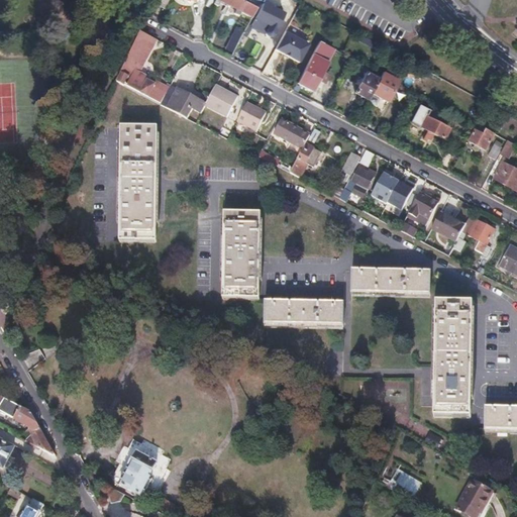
[(43,0),(40,6),(43,16),(53,20),(61,18),(65,10),(63,1),(61,0),(43,0)]
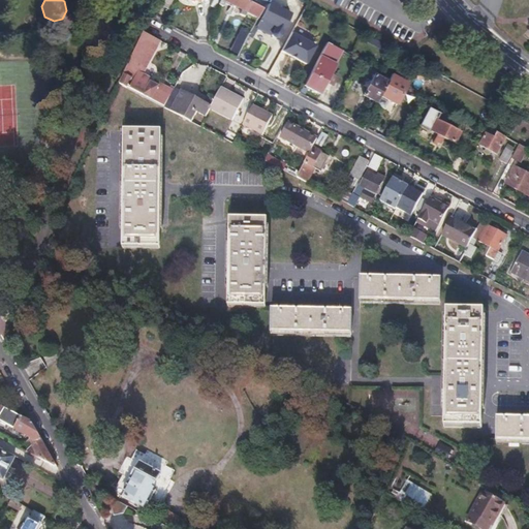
[(223,6),(225,1),(242,9),(239,13),(244,17),(246,13),(256,19),(262,8),(247,0),(219,0),(218,3),(223,6)]
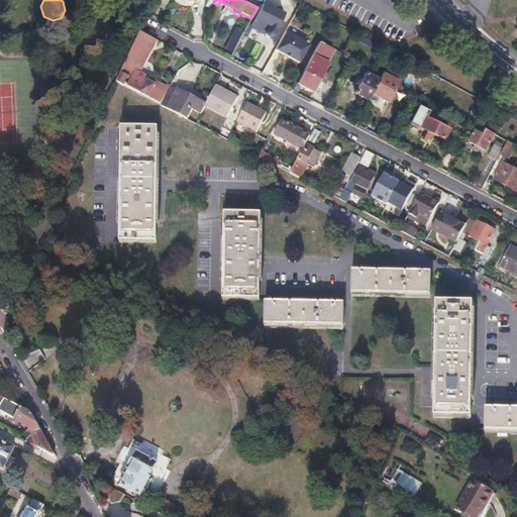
[(263,3),(260,9),(281,20),(284,13),(263,3)]
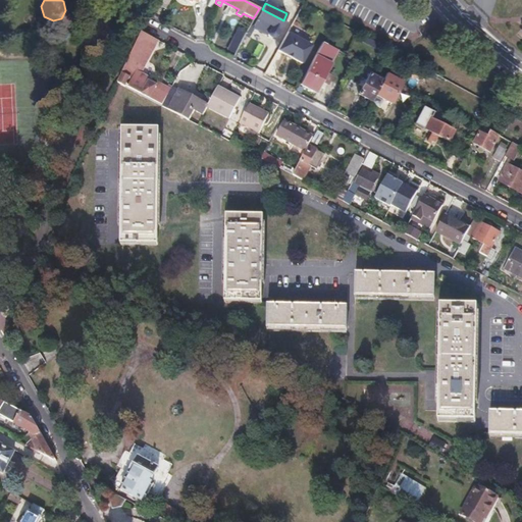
[(265,17),(266,17),(264,21),(271,25),(276,16),(267,12),(265,17)]
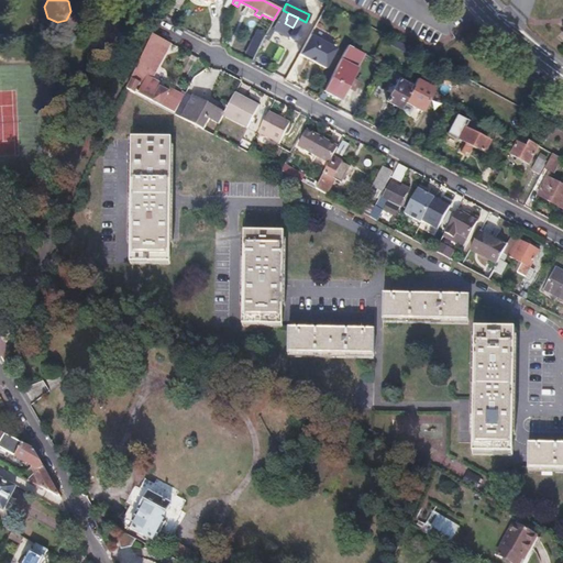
[(280,15),(274,28),(275,31),(278,32),(279,32),(289,36),(290,39),(294,40),(297,40),(301,31),(293,28),(285,23),(287,19),(286,19),(280,15)]
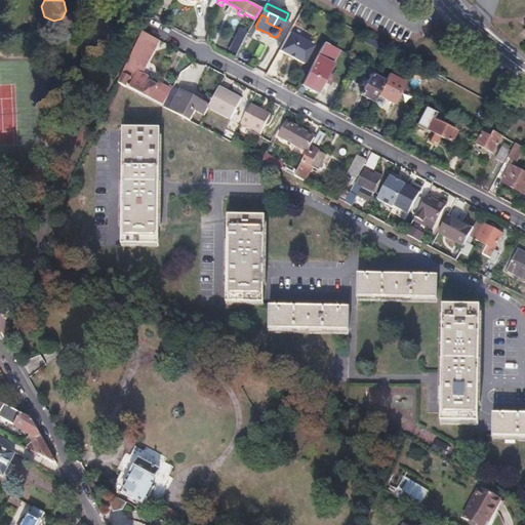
[(278,16),(273,26),(281,29),(285,21),(278,16)]
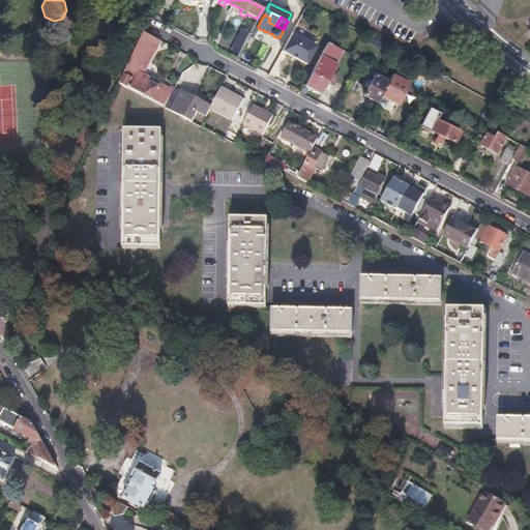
[(297,26),(291,23),(288,29),(294,32),(297,26)]
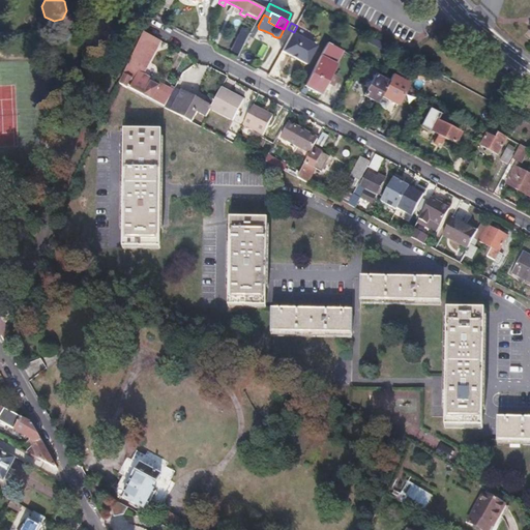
[(160,39),(144,31),(143,34),(120,84),(164,108),(171,92),(137,75),(151,49),(154,51),(160,39)]
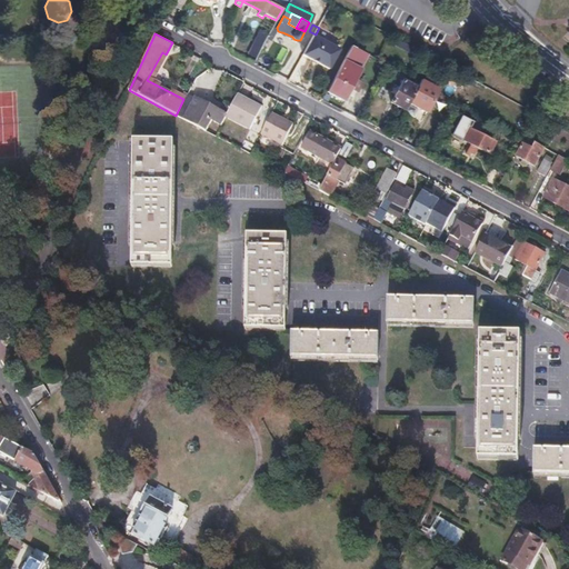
[(339,49),(313,36),(302,55),(329,69),(339,49)]
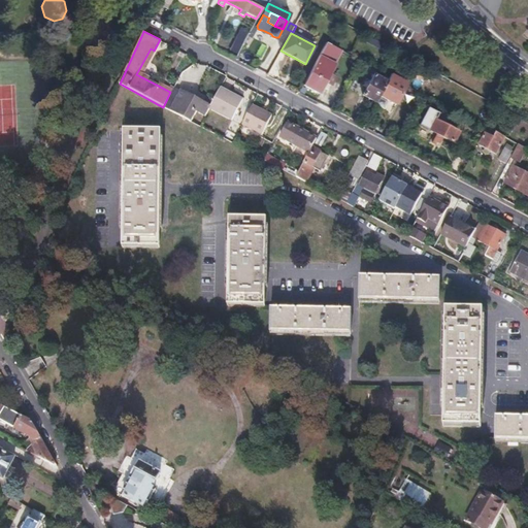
[(341,51),(326,42),(320,54),(335,62),(341,51)]
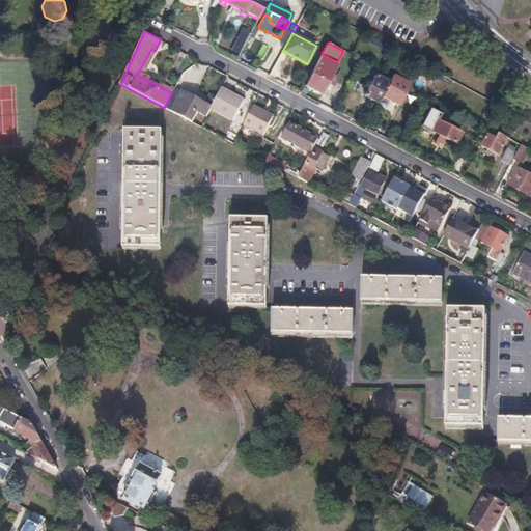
[(319,70),(315,66),(305,85),(320,93),(336,64),(326,58),(319,70)]
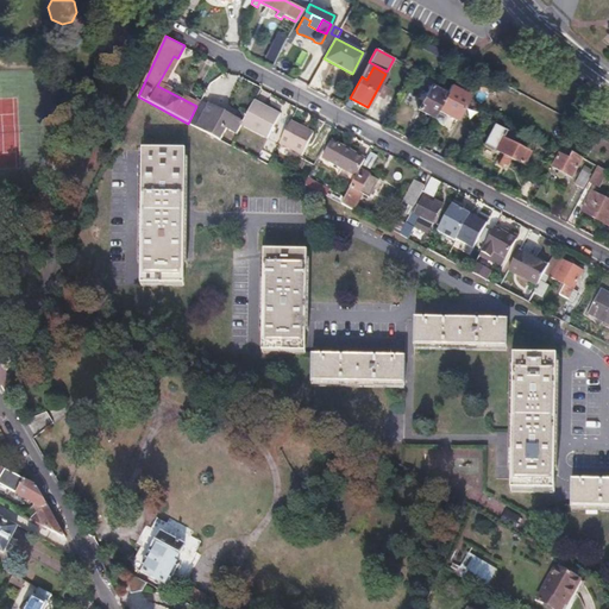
[(450,87),(434,80),(420,108),(434,117),(438,110),(450,87)]
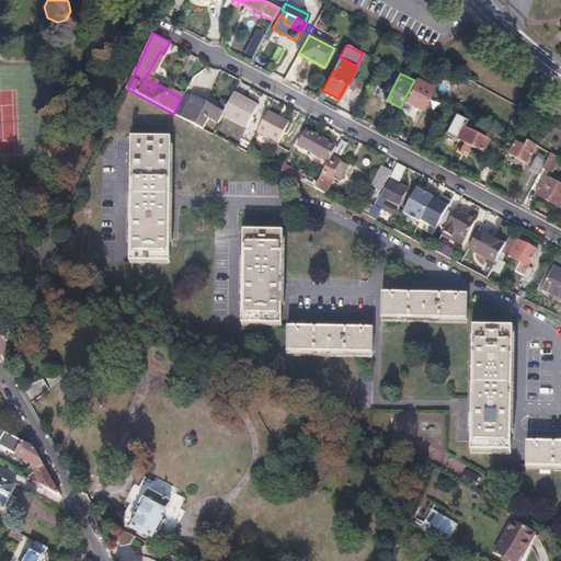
[(415,78),(414,80),(403,101),(421,110),(433,88),(415,78)]
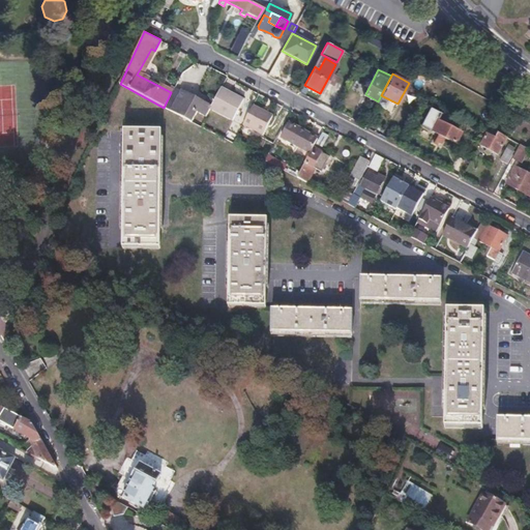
[(244,99),(222,87),(210,109),(210,110),(233,122),(244,99)]
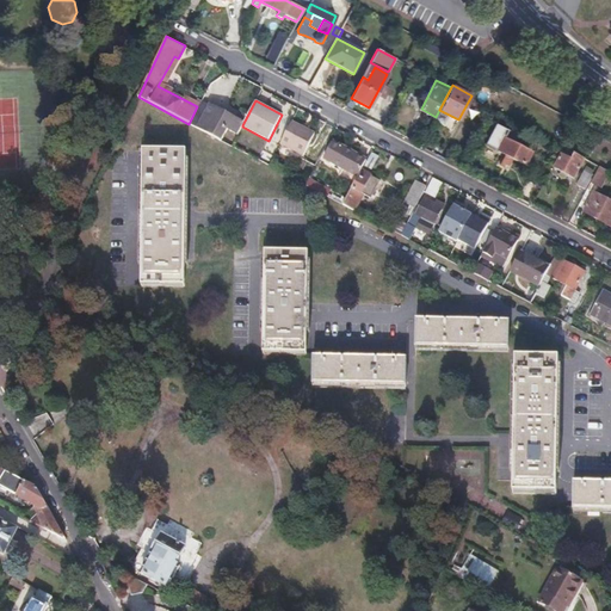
[(199,102),(197,106),(189,124),(205,133),(207,131),(211,122),(214,122),(218,112),(199,102)]
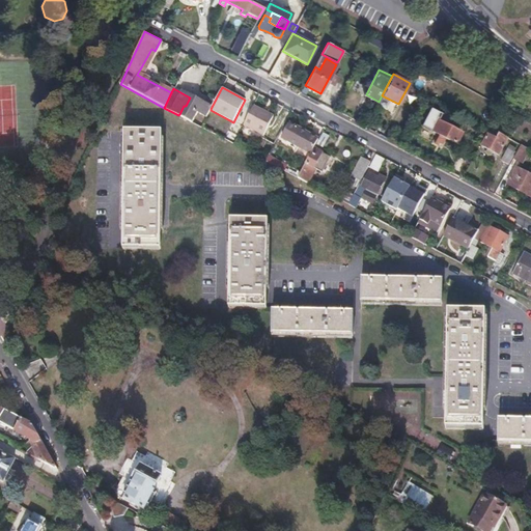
[(186,106),(184,106),(179,114),(202,127),(211,110),(211,109),(190,98),(186,106)]
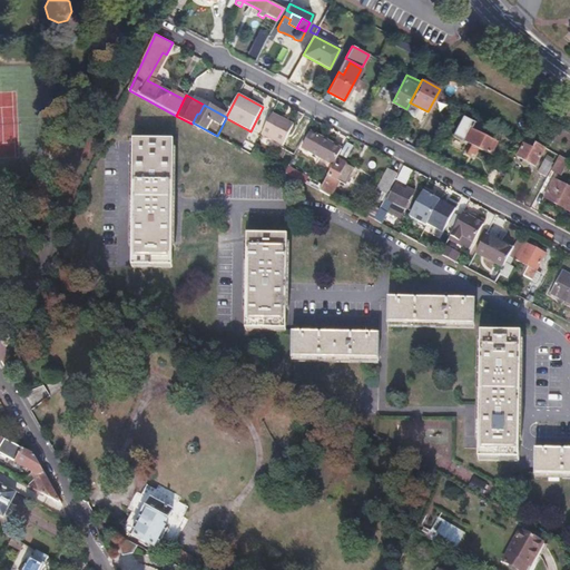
[(295,124),(273,111),(263,133),(283,144),(295,124)]
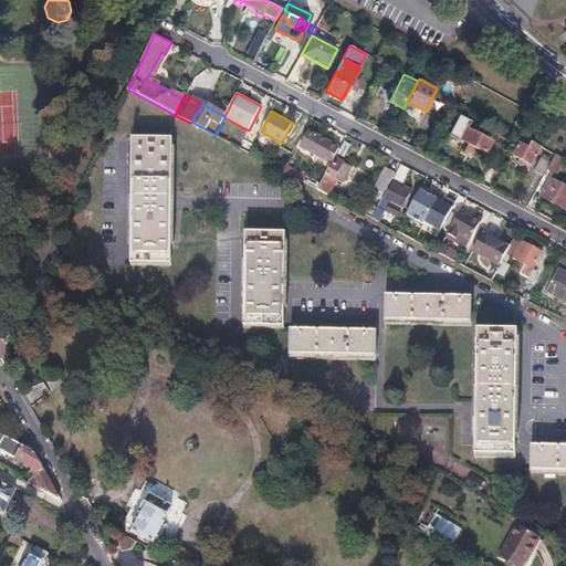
[(482,115),(480,119),(494,128),(498,123),(482,115)]
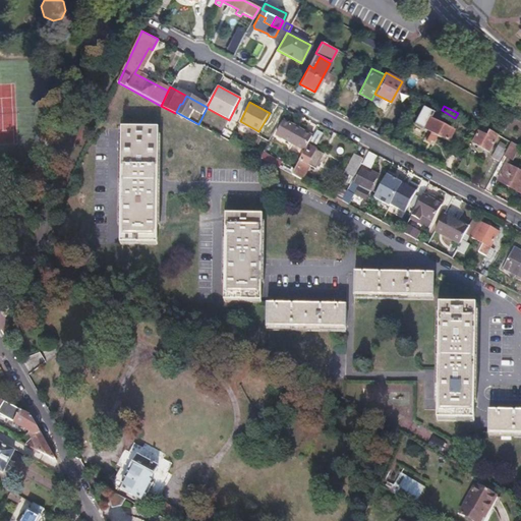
[(423,128),(432,112),(421,107),(413,123),(423,128)]
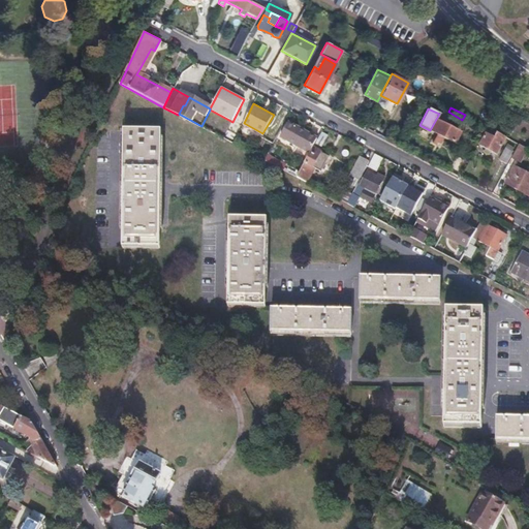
[(443,116),(439,114),(436,119),(443,123),(444,122),(442,121),(444,117),(443,116)]
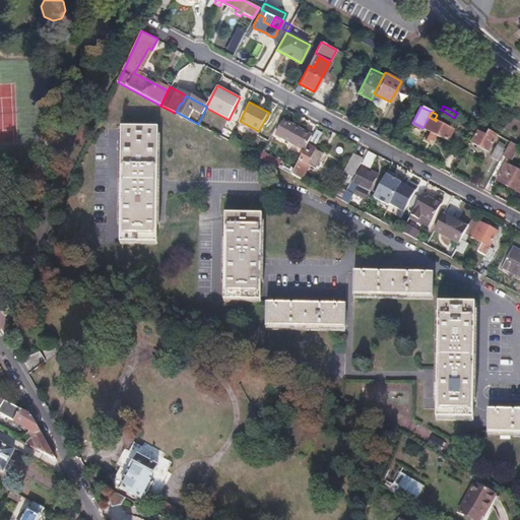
[(429,117),(423,128),(433,133),(436,135),(446,140),(451,129),(436,121),(429,117)]
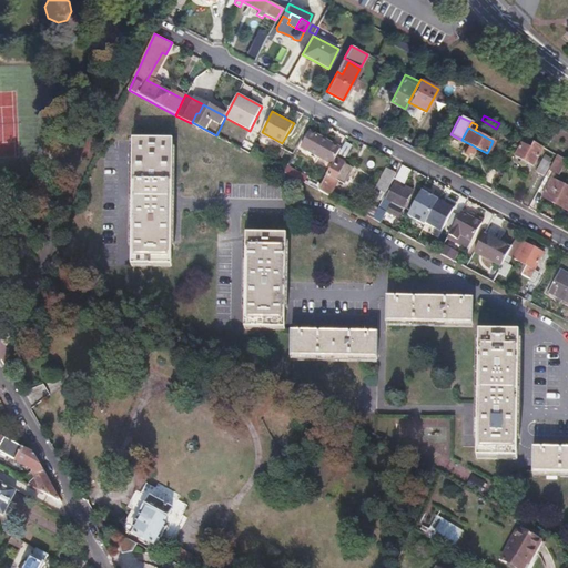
[(310,131),(302,146),(333,163),(336,158),(340,151),(326,143),(327,140),(310,131)]
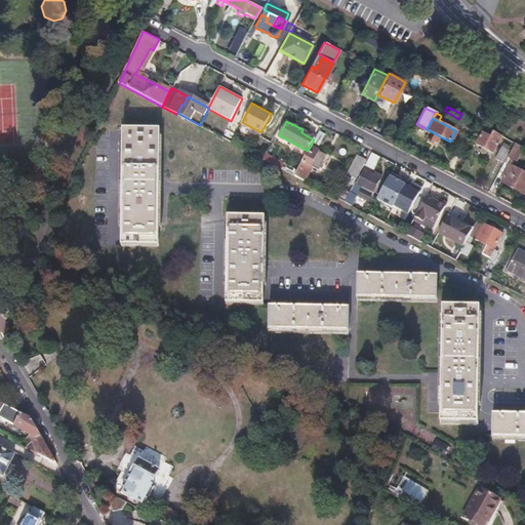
[(483,125),(480,131),(483,132),(490,136),(493,131),(483,125)]
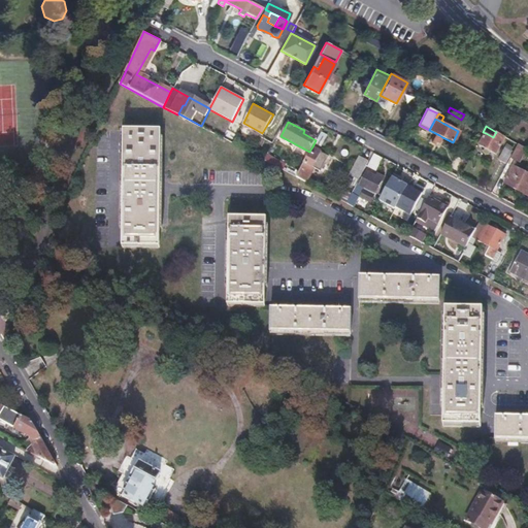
[(161,130),(124,130),(122,245),(159,246),(160,195),(160,183),(161,130)]
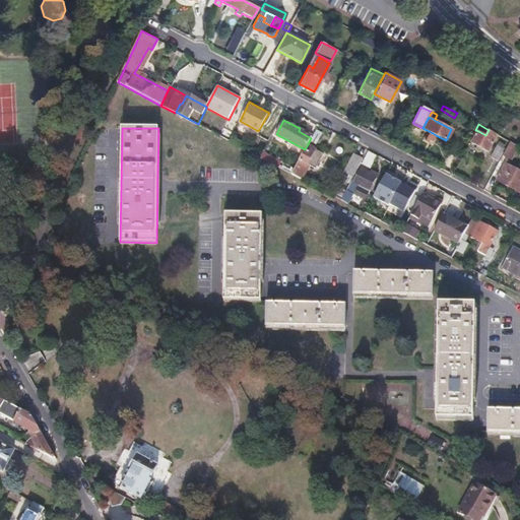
[(300,128),(299,131),(311,138),(312,135),(300,128)]
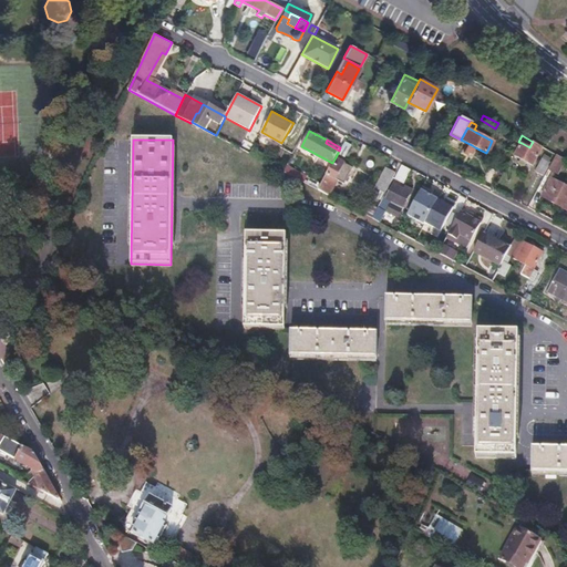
[(352,145),(346,142),(339,153),(346,157),(352,145)]
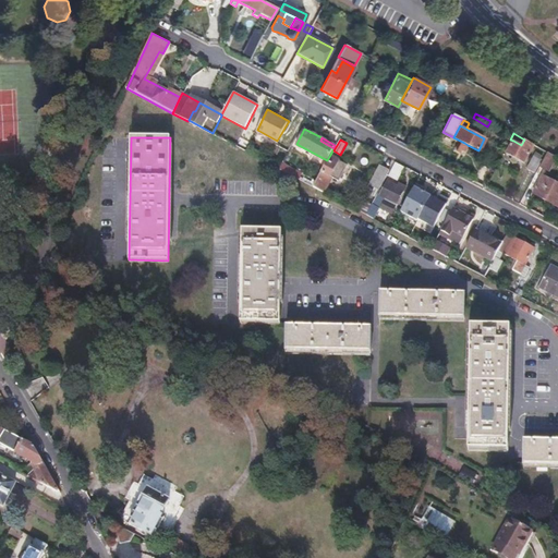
[(521,145),(513,141),(507,154),(512,156),(518,159),(524,162),(533,145),(532,144),(524,140),(521,145)]
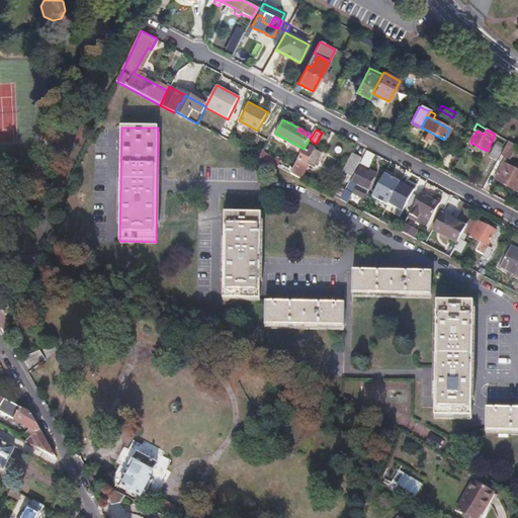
[(247,142),(241,138),(237,145),(244,149),(247,142)]
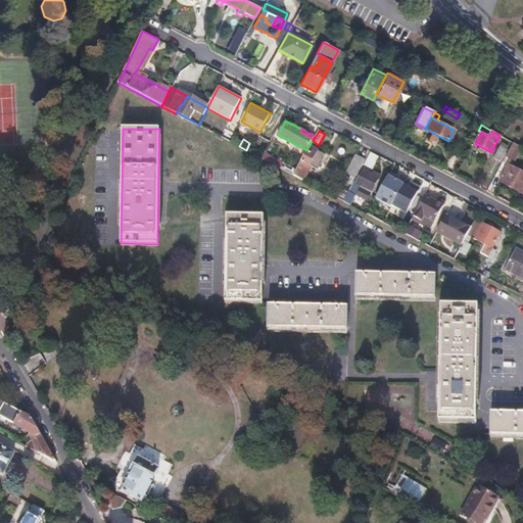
[(513,142),(510,148),(508,150),(516,155),(520,146),(513,142)]
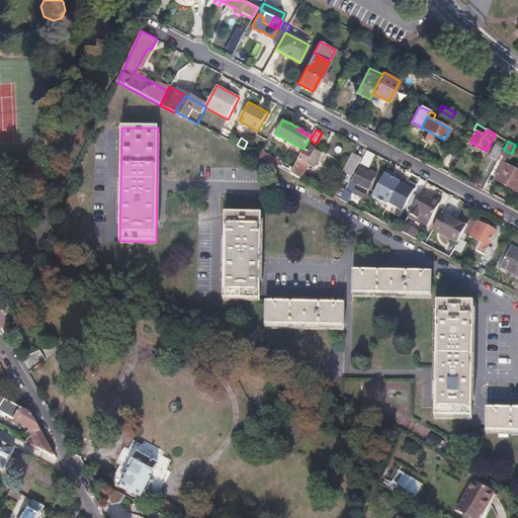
[(505,147),(496,142),(489,156),(498,160),(503,149),(505,147)]
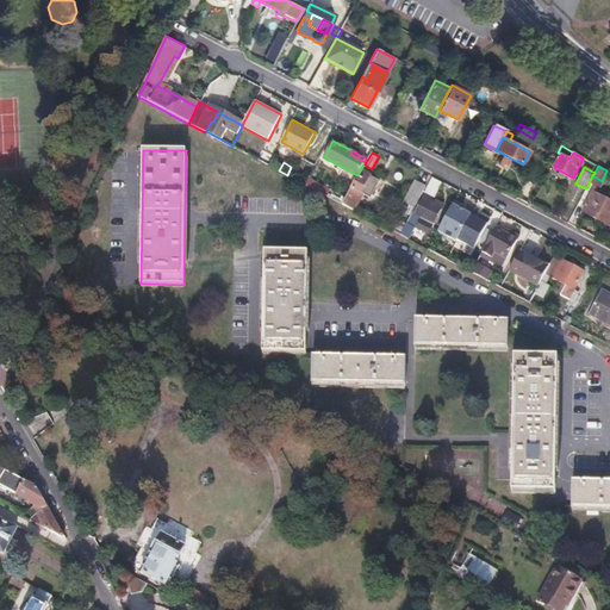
[(361,169),(358,175),(352,187),(360,192),(361,193),(365,185),(369,174),(361,169)]
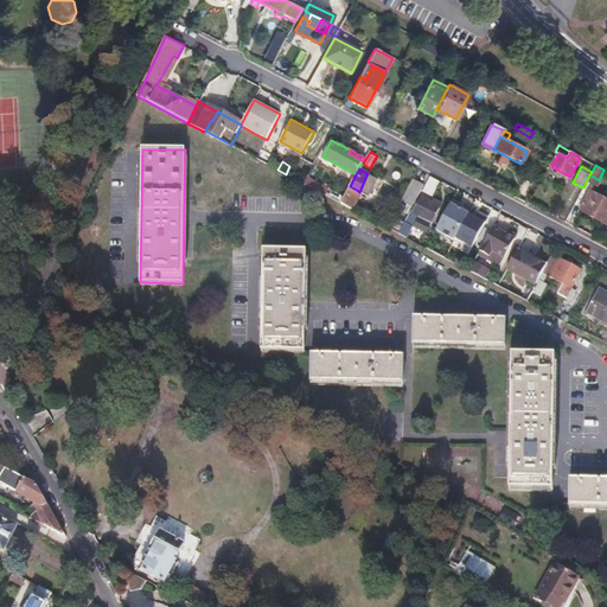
[(375,177),(368,173),(363,184),(370,187),(375,177)]
